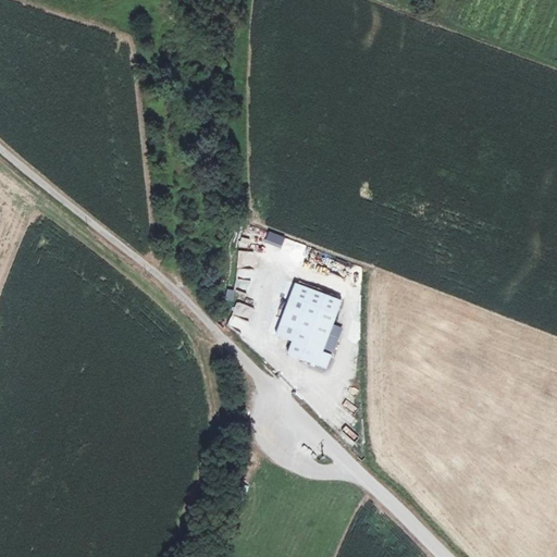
[(264,231),(260,239),(281,248),(284,238),(264,231)]
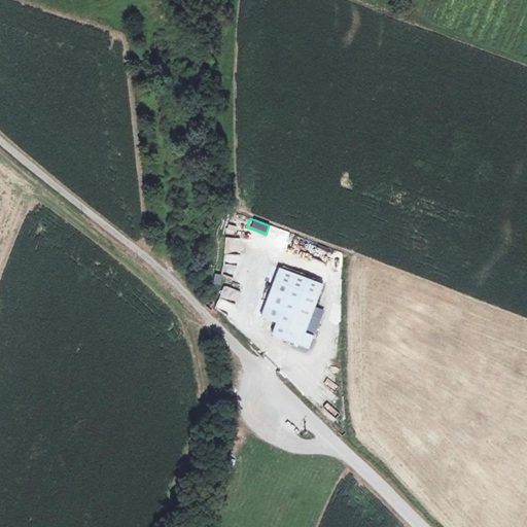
[(225,254),(224,264),(239,265),(239,255),(225,254)]
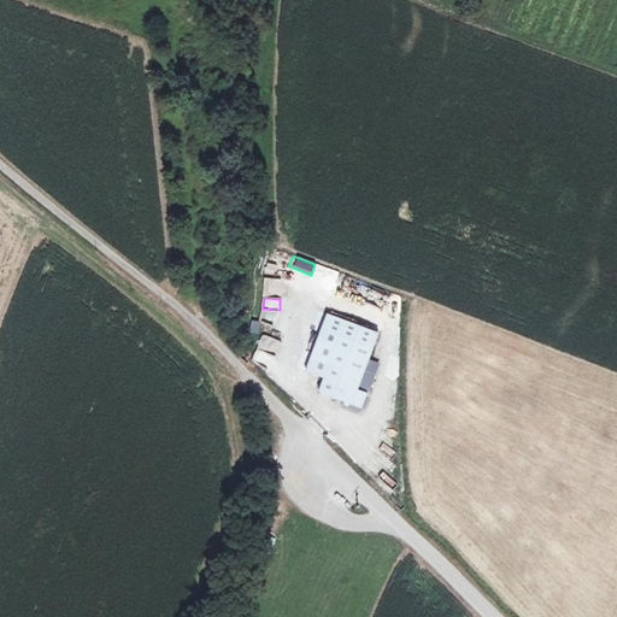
[(377,331),(327,311),(305,368),(323,376),(317,389),(359,406),(372,372),(363,368),(366,358),(377,331)]
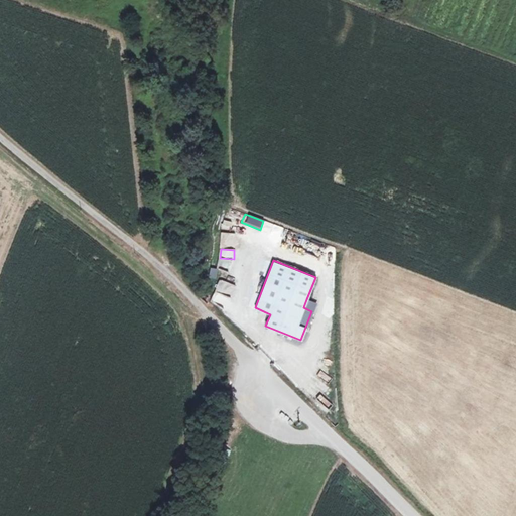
[(227,269),(229,263),(220,261),(218,268),(227,269)]
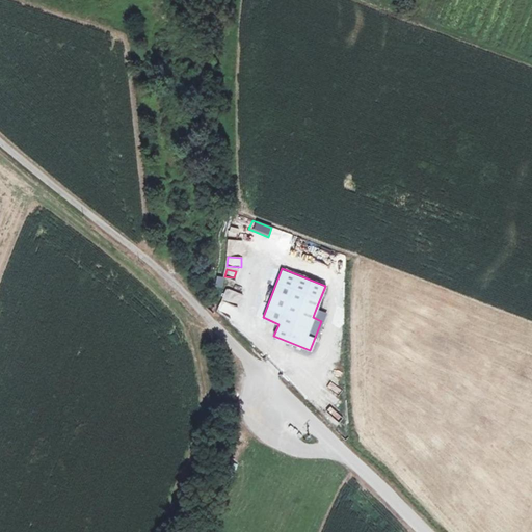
[(214,287),(221,288),(223,277),(216,276),(214,287)]
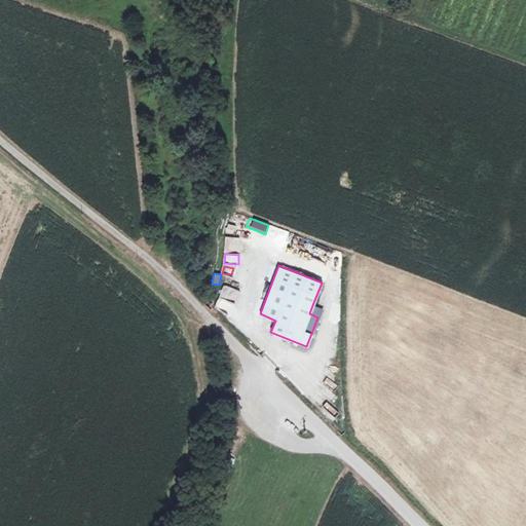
[(220,295),(234,302),(239,292),(224,285),(220,295)]
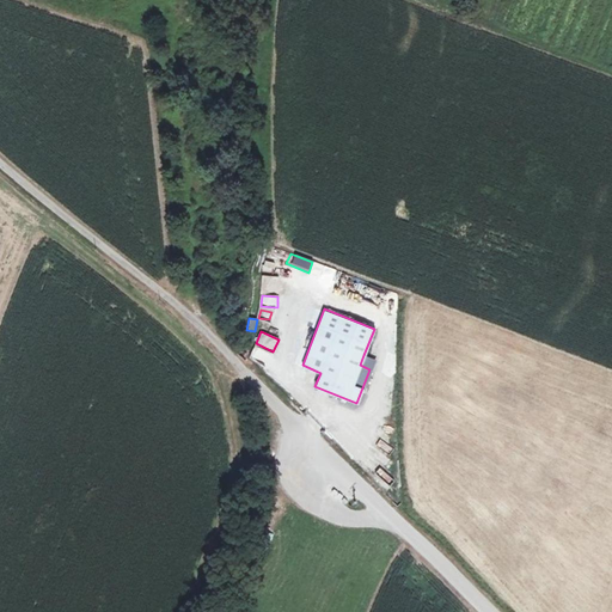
[(268,366),(274,354),(255,346),(250,357),(268,366)]
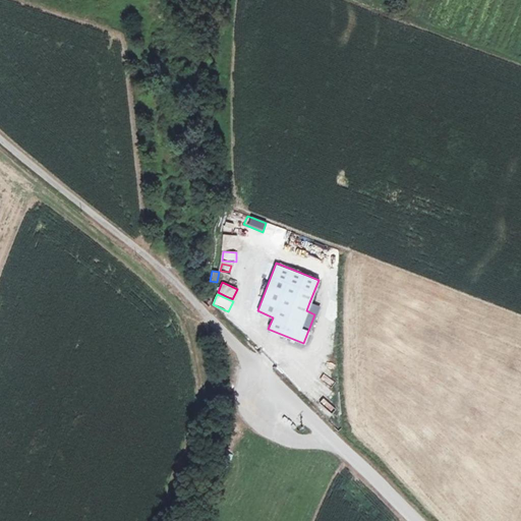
[(319,306),(309,302),(306,310),(314,314),(319,306)]
